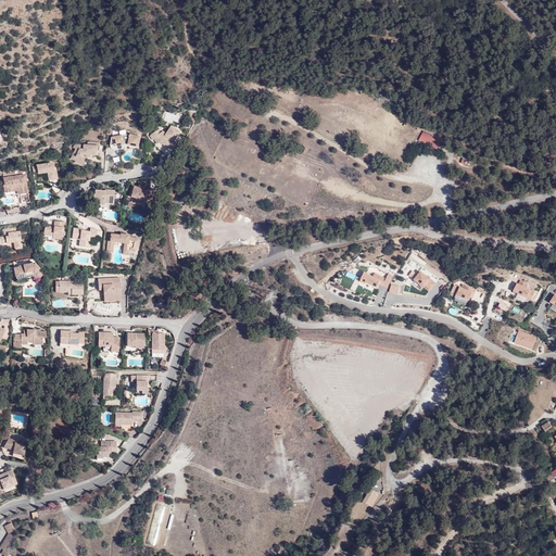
[(158,138),(160,142),(172,149),(176,141),(175,140),(180,131),(172,126),(166,134),(163,130),(162,131),(160,128),(151,135),(155,140),(158,138)]
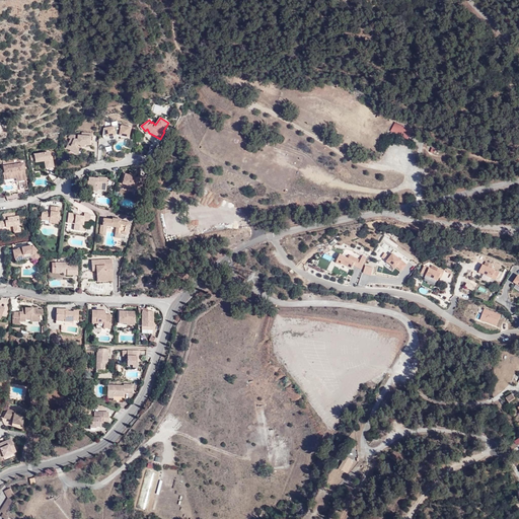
[(121,134),(131,135),(132,127),(122,125),(122,126),(119,125),(104,128),(103,136),(107,135),(117,134),(121,134)]
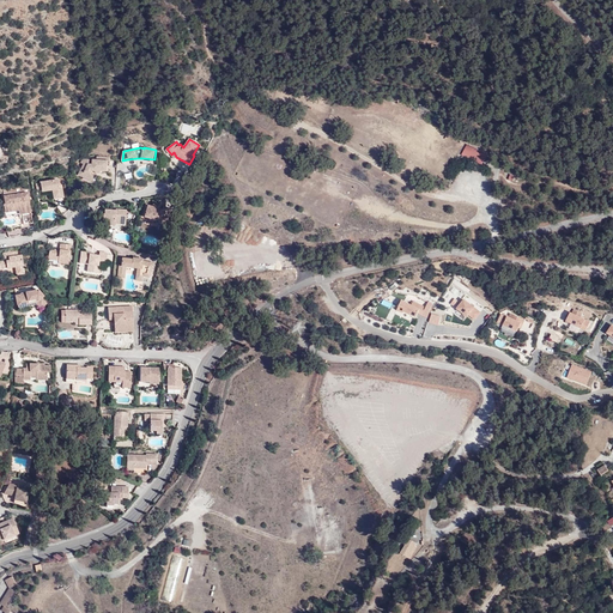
[(465,159),(483,164),(486,153),(467,149),(465,159)]
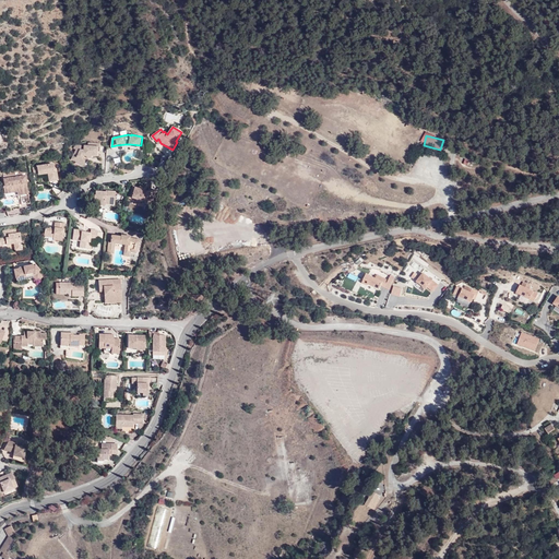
[(99,152),(99,149),(74,153),(74,156),(78,157),(76,162),(82,164),(84,157),(87,157),(87,158),(92,158),(92,156),(97,156),(97,152),(99,152)]
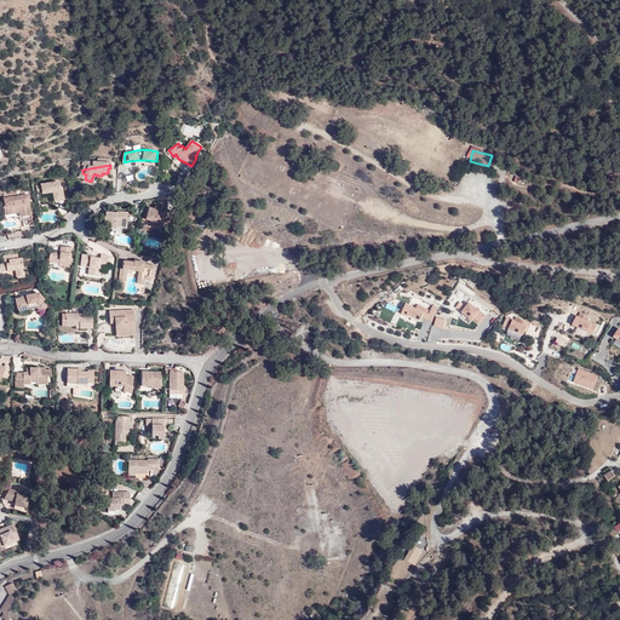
[(86,174),(82,173),(80,179),(95,184),(97,177),(97,176),(97,174),(93,174),(91,182),(85,179),(86,174)]
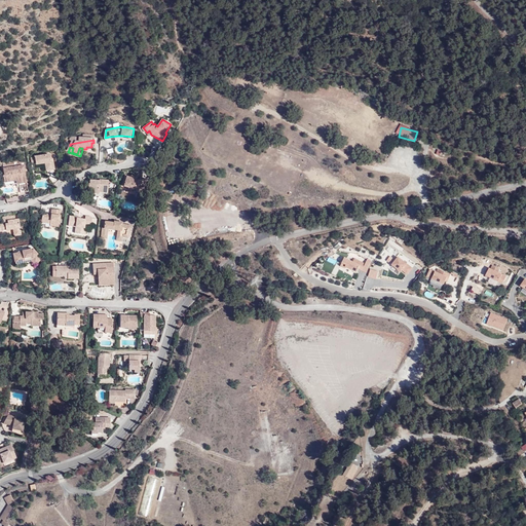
[(50,161),(50,158),(49,153),(34,155),(34,156),(30,157),(31,163),(35,162),(35,163),(44,162),(46,170),(54,168),(53,161),(50,161)]
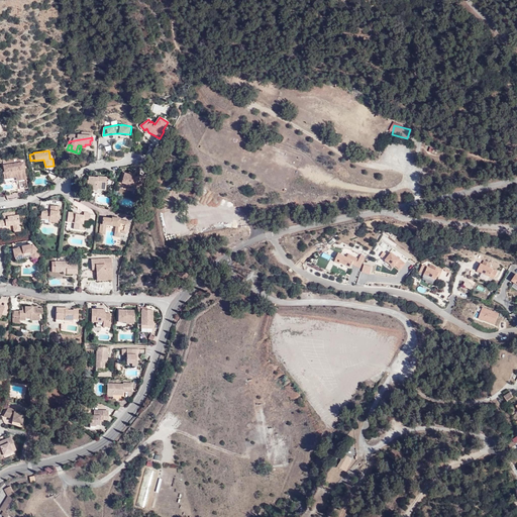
[(27,188),(23,163),(3,165),(4,172),(3,172),(5,182),(18,180),(20,189),(27,188)]
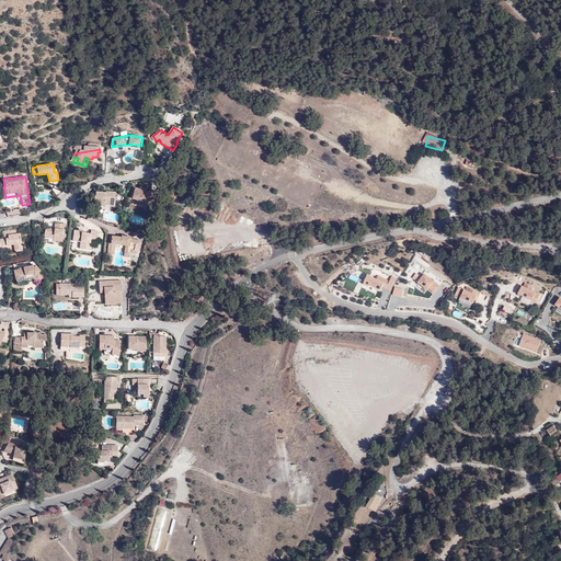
[(145,205),(151,206),(156,191),(150,189),(148,192),(135,189),(132,198),(146,203),(145,205)]
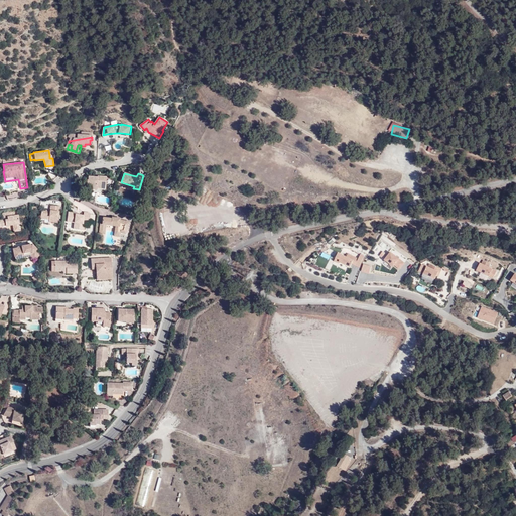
[(96,191),(97,189),(88,188),(86,185),(86,179),(88,179),(88,176),(85,175),(84,186),(87,189),(92,191),(96,191)]
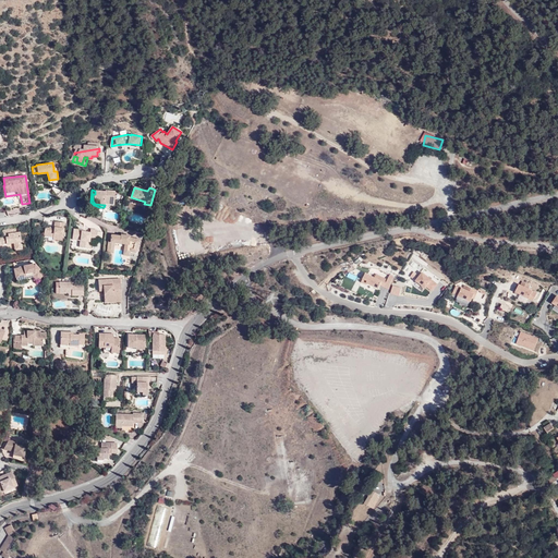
[(95,204),(105,205),(105,204),(113,204),(114,191),(105,190),(105,191),(105,193),(102,193),(102,191),(95,191),(95,194),(93,194),(93,201),(95,204)]
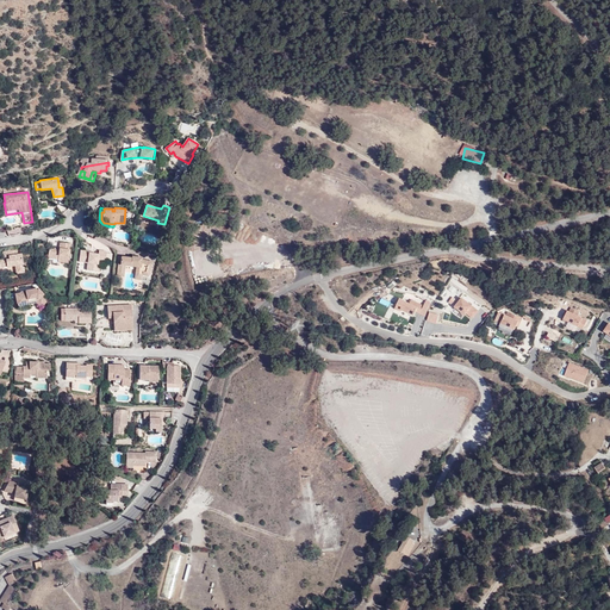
[(58,259),(58,261),(68,262),(70,243),(61,242),(60,248),(60,249),(55,249),(50,248),(49,257),(58,259)]
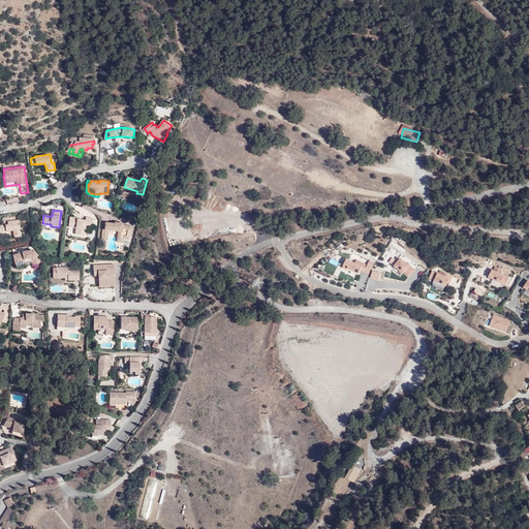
[(70,222),(68,222),(68,226),(75,227),(74,234),(85,236),(86,229),(84,228),(85,224),(91,225),(92,218),(86,216),(85,219),(81,219),(78,218),(71,217),(70,222)]
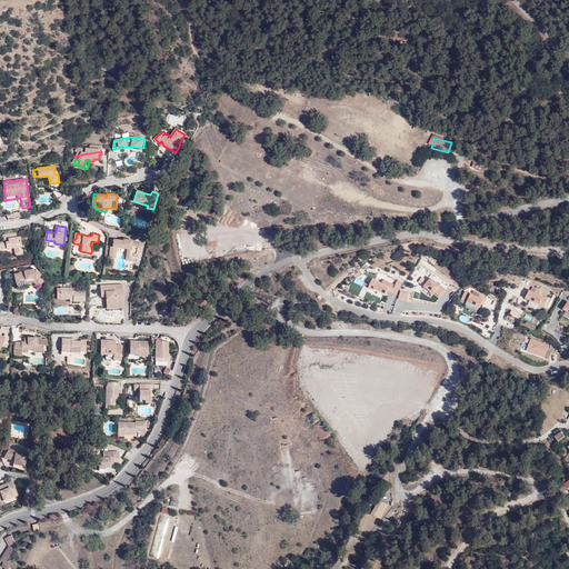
[(3,242),(0,242),(0,249),(15,248),(15,255),(22,253),(20,237),(17,238),(16,233),(2,236),(3,240),(6,240),(6,242),(3,242)]
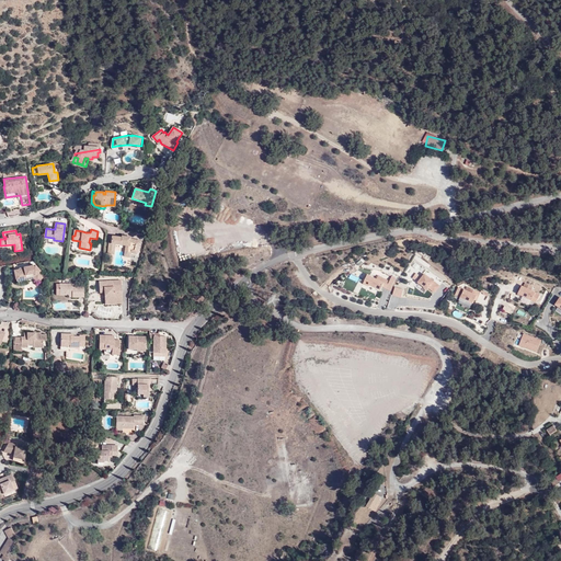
[(126,237),(121,236),(121,237),(111,236),(110,242),(109,242),(106,252),(112,253),(114,243),(125,244),(124,252),(126,252),(126,256),(129,256),(129,252),(135,253),(139,240),(129,239),(129,237),(126,237)]
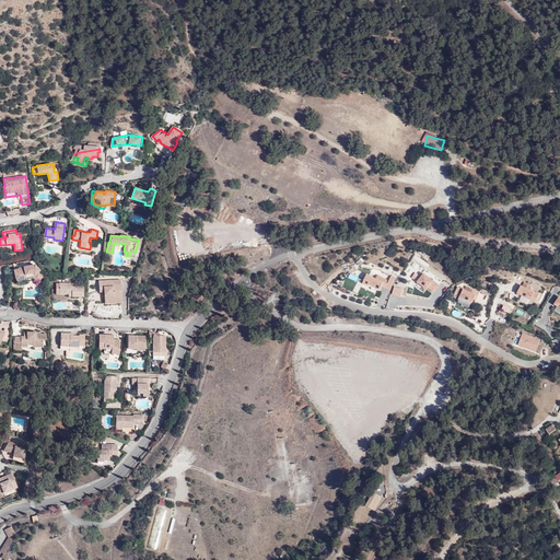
[(33,272),(38,279),(42,277),(41,271),(34,265),(19,267),(19,269),(13,270),(15,280),(26,279),(25,273),(33,272)]
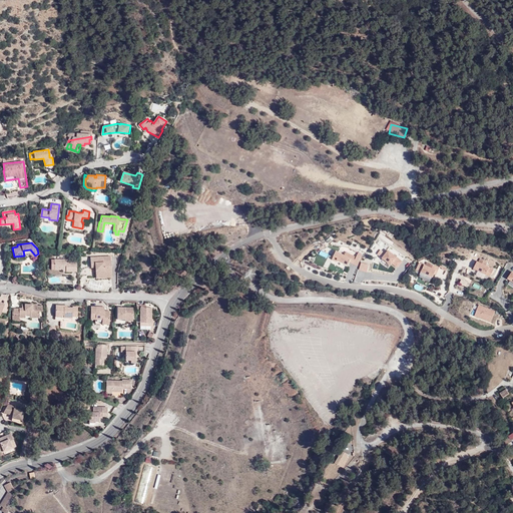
[(403,262),(389,250),(382,260),(391,267),(393,265),(398,269),(403,262)]
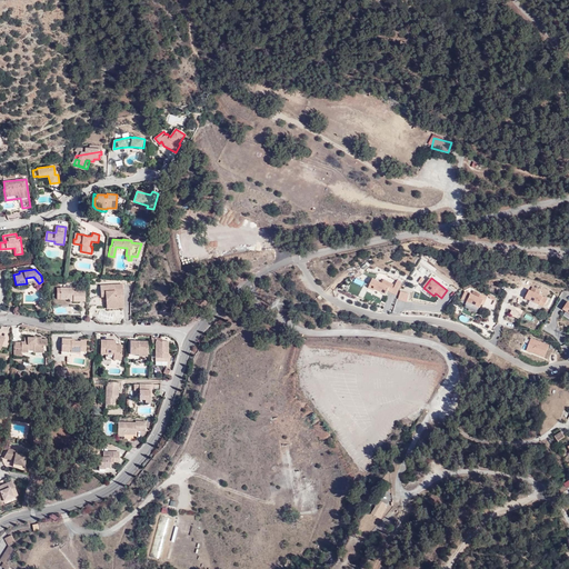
[(381,283),(372,279),(368,289),(373,291),(373,290),(386,296),(388,291),(397,296),(403,281),(398,279),(395,285),(383,279),(381,283)]
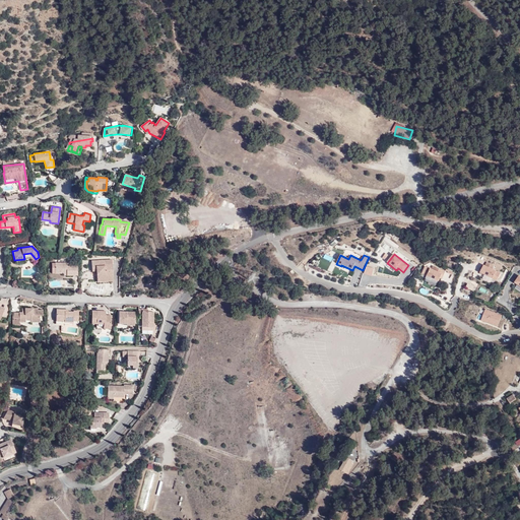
[(113,280),(112,268),(109,268),(109,264),(112,264),(112,259),(91,260),(91,265),(94,265),(94,271),(96,270),(99,271),(99,273),(96,273),(96,281),(113,280)]
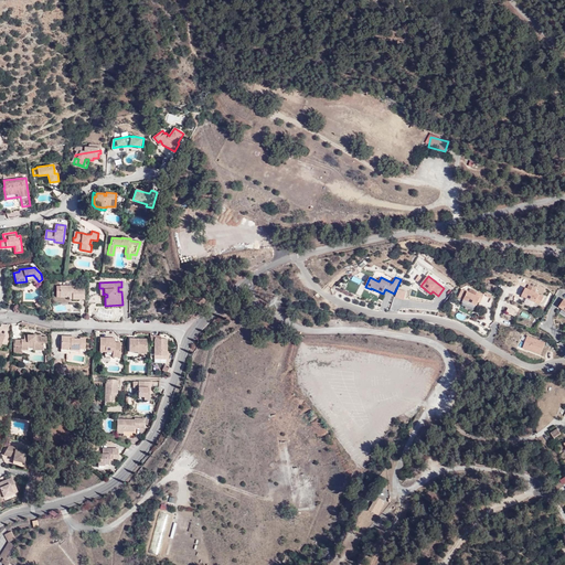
[(56,290),(56,297),(70,297),(73,297),(73,299),(85,299),(85,289),(75,289),(73,289),(73,286),(60,285),(60,290),(56,290)]
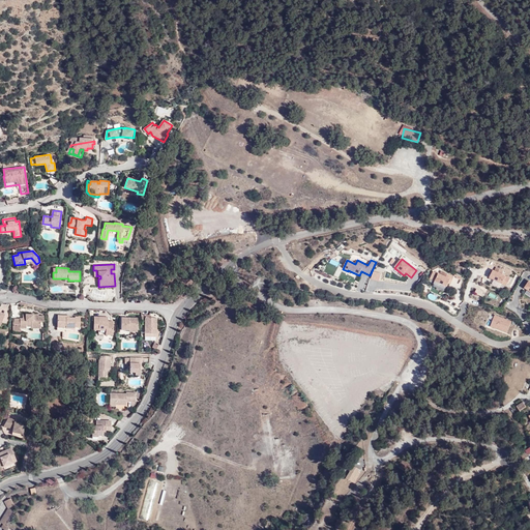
[(504,270),(496,267),(495,270),(493,270),(490,278),(506,287),(510,278),(502,275),(504,270)]
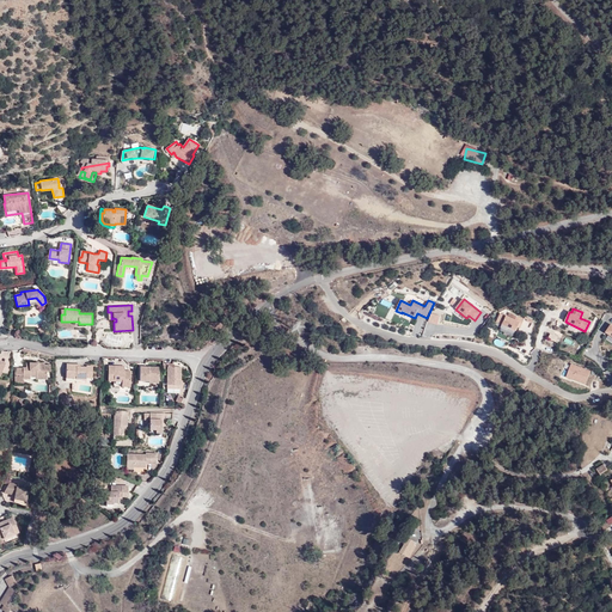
[(441,316),(430,313),(428,323),(438,325),(441,316)]
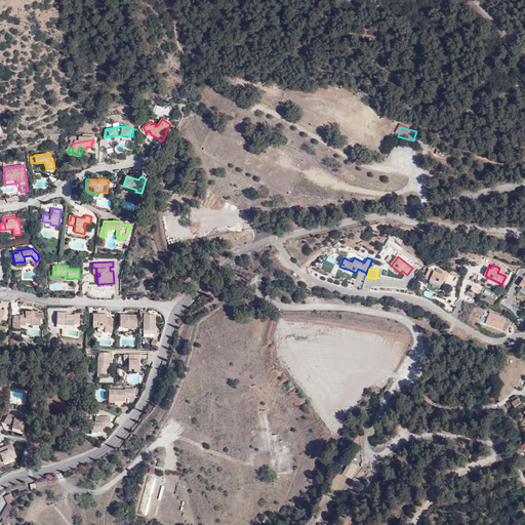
[(436,272),(429,269),(426,276),(431,279),(443,285),(444,281),(446,282),(450,274),(437,269),(436,272)]
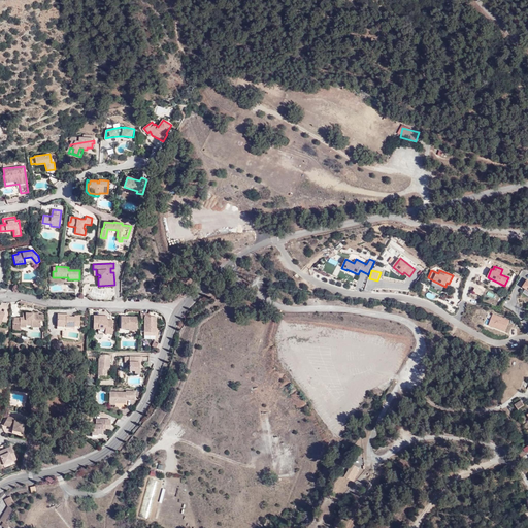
[(20,317),(20,326),(27,327),(27,325),(31,325),(31,326),(40,327),(40,320),(43,320),(43,315),(38,315),(38,312),(33,312),(30,312),(23,312),(23,317),(20,317)]
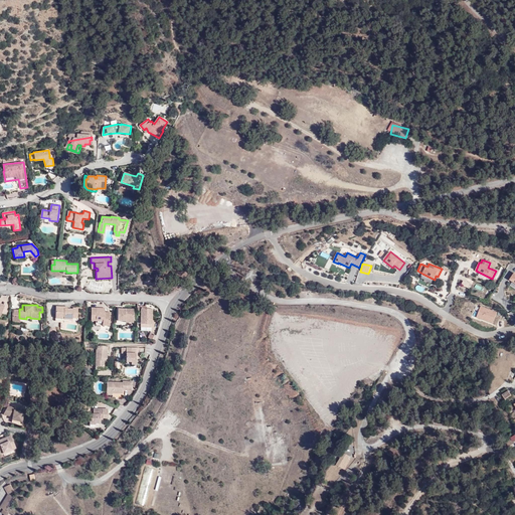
[(72,318),(76,318),(77,308),(72,308),(72,309),(66,309),(64,308),(64,307),(55,306),(55,321),(63,321),(63,320),(67,320),(68,318),(72,318)]
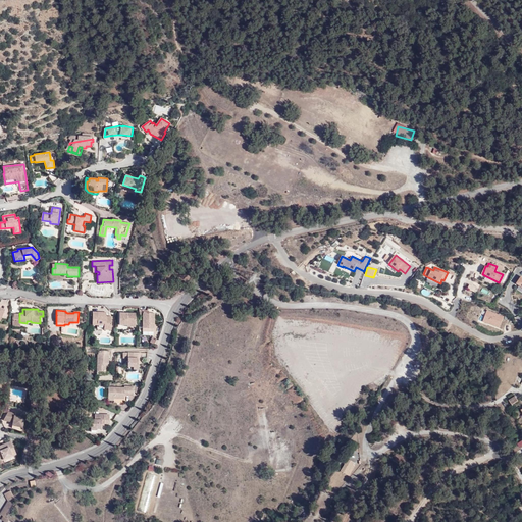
[(504,316),(487,310),(483,322),(500,328),(504,316)]
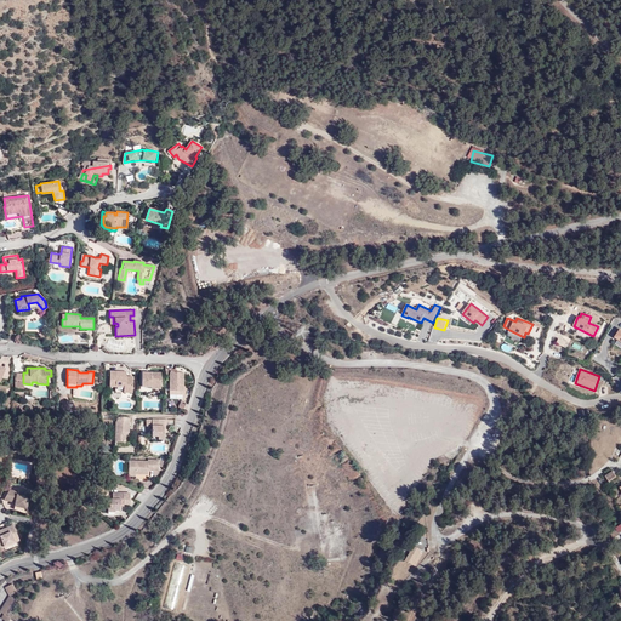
[(130,380),(130,377),(126,376),(126,371),(110,371),(109,387),(115,387),(115,391),(115,392),(117,392),(132,393),(132,380),(130,380)]
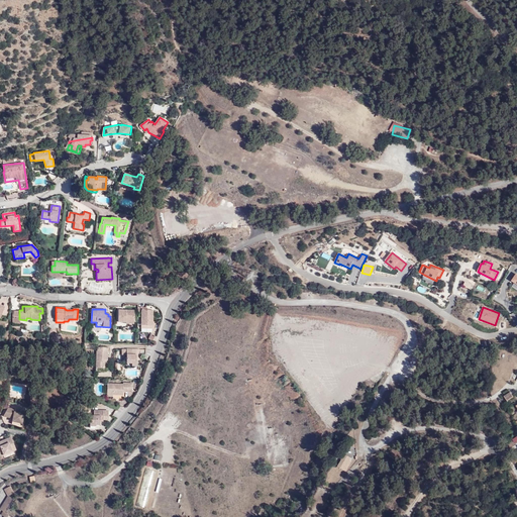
[(125,320),(133,320),(133,310),(118,309),(117,321),(125,321),(125,320)]
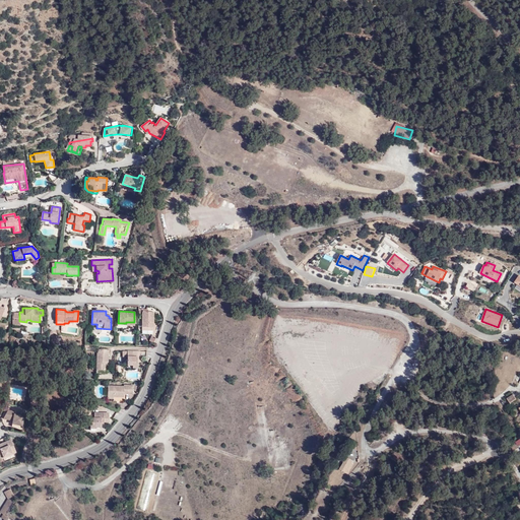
[(141,326),(153,327),(153,312),(150,312),(142,311),(141,326)]
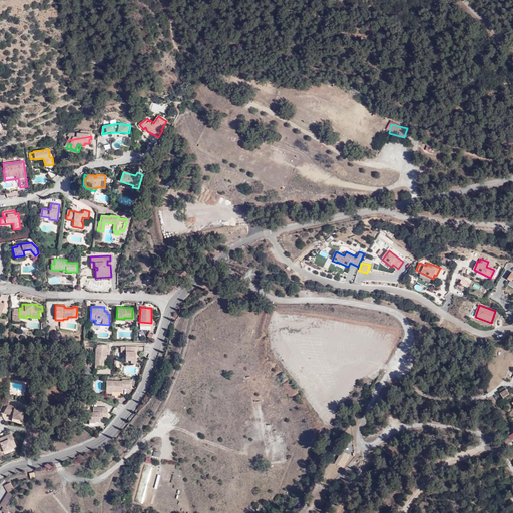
[(103,357),(105,357),(106,357),(107,345),(97,345),(97,349),(96,349),(95,365),(103,365),(103,359),(103,357)]
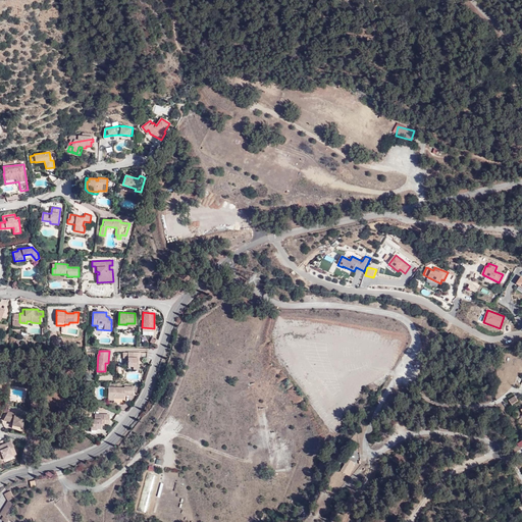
[(141,358),(141,353),(125,352),(125,355),(127,355),(127,358),(127,366),(133,366),(133,369),(137,369),(138,364),(138,358),(141,358)]
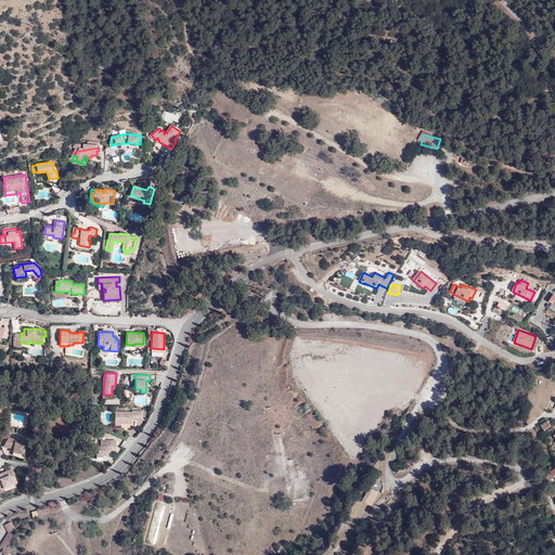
[(115,423),(121,423),(132,424),(132,421),(141,421),(141,411),(132,411),(132,412),(115,411),(115,423)]
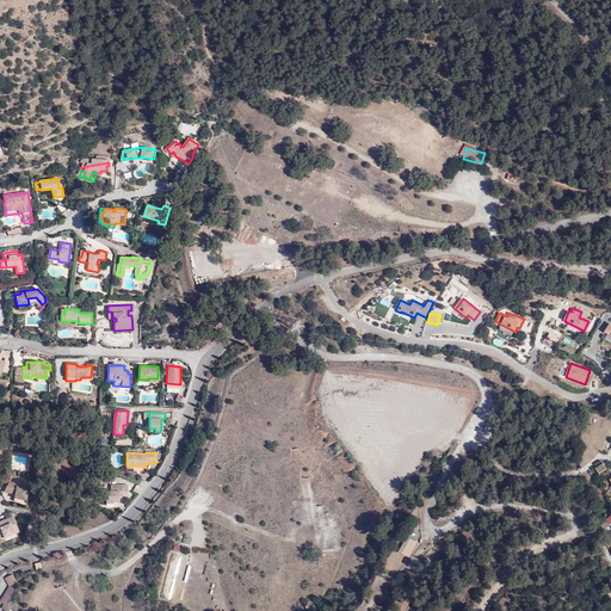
[(594,468),(598,474),(606,469),(603,463),(594,468)]
